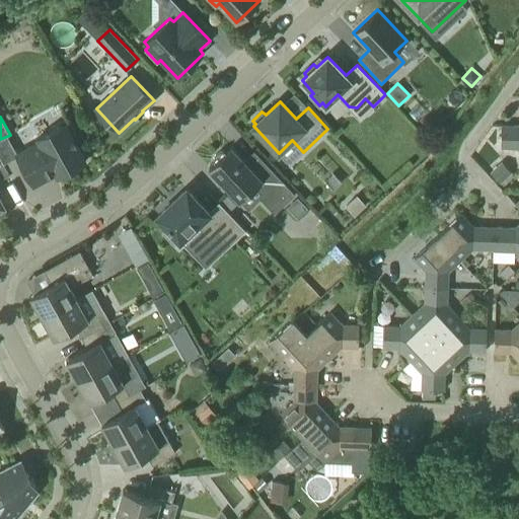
[(86,161),(65,124),(36,139),(39,143),(16,155),(33,186),(56,173),(58,177),(86,161)]
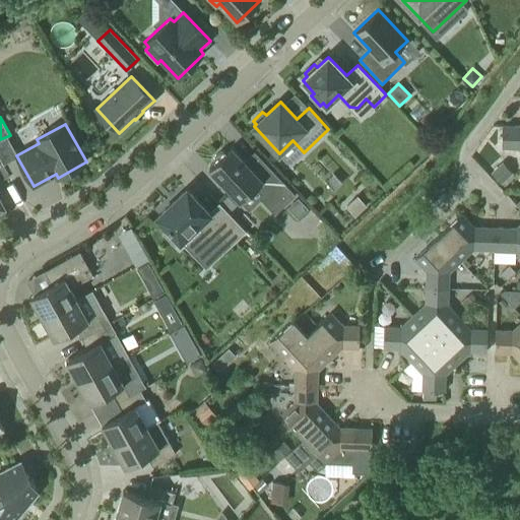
[(519,148),(519,125),(519,126),(503,125),(502,147),(519,147),(519,148)]
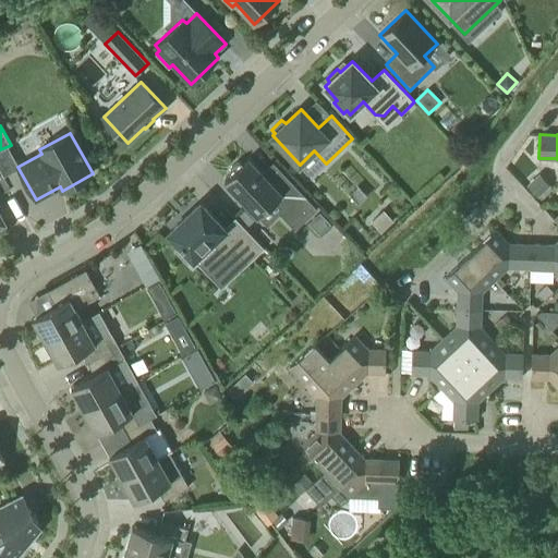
[(274,202),(280,208),(280,214),(295,230),(317,209),(278,167),(266,177),(249,158),(243,164),(241,161),(235,164),(231,167),(229,172),(231,174),(225,180),(258,216),(274,202)]
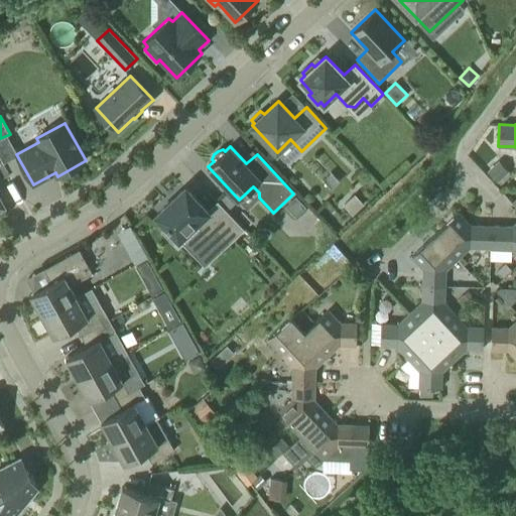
[(499,159),(487,171),(497,182),(498,181),(501,184),(511,175),(509,172),(510,171),(499,159)]
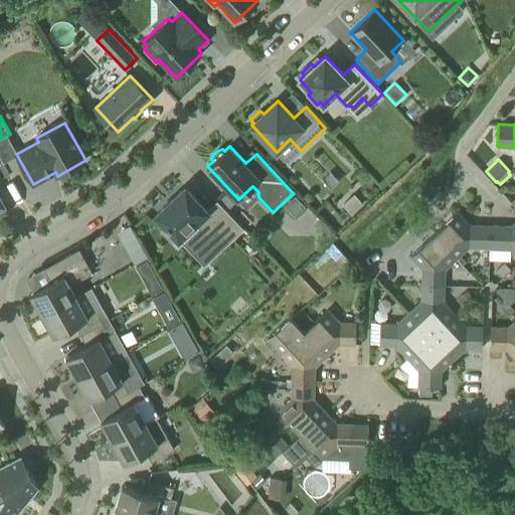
[(207,211),(185,187),(174,198),(173,198),(168,202),(168,203),(156,214),(167,226),(163,230),(174,242),(178,238),(179,238),(180,238),(194,253),(200,248),(219,248),(226,241),(227,242),(242,227),(218,201),(207,211)]
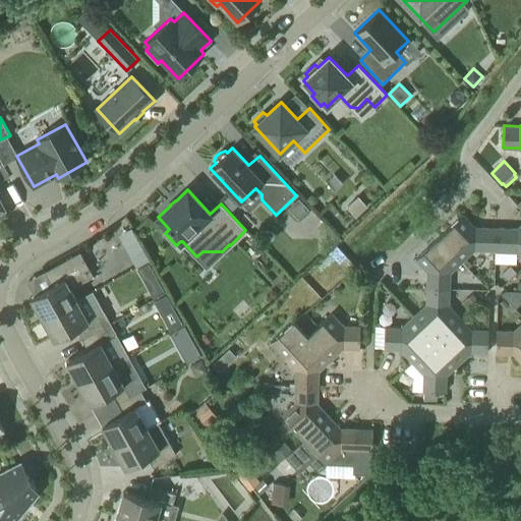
[(358,195),(346,206),(355,216),(367,206),(358,195)]
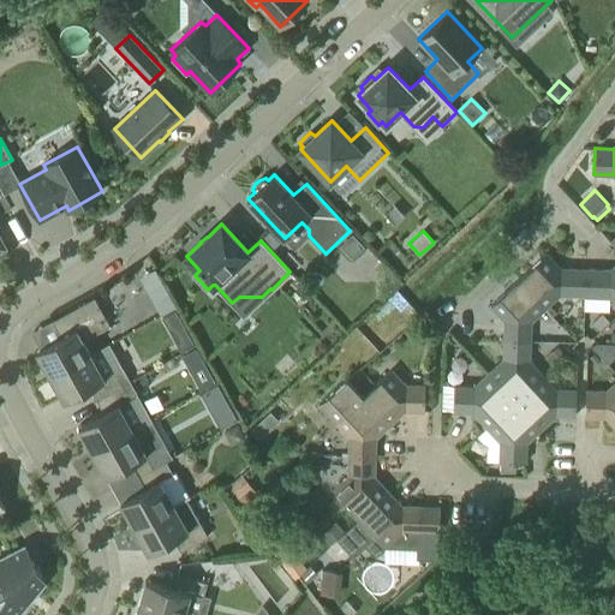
[(261,240),(270,251),(279,243),(269,232),(261,240)]
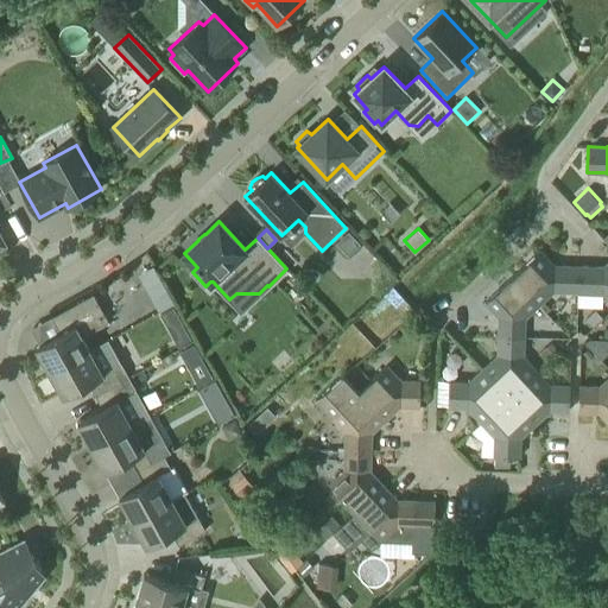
[(348,230),(336,242),(348,255),(360,244),(348,230)]
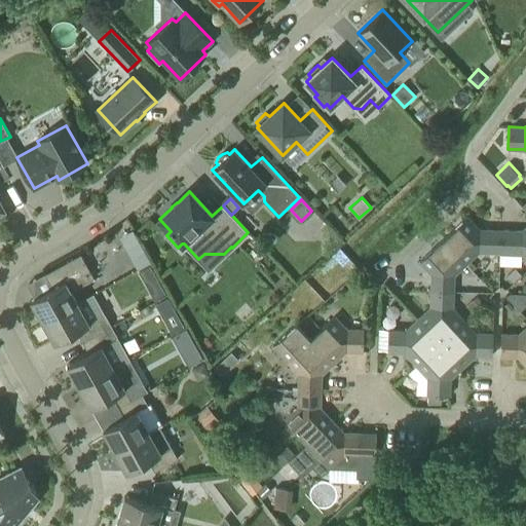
[(499,252),(500,230),(480,229),(467,217),(444,238),(466,263),(481,251),(499,252)]
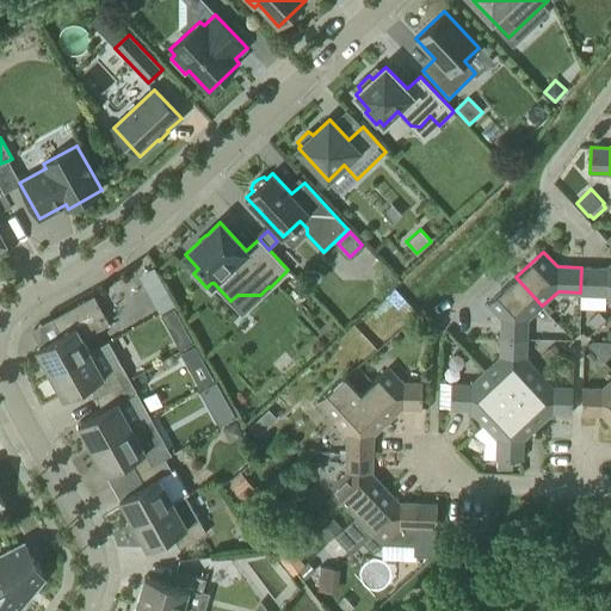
[(581,267),(580,292),(604,295),(610,301),(610,264),(606,267),(581,267)]
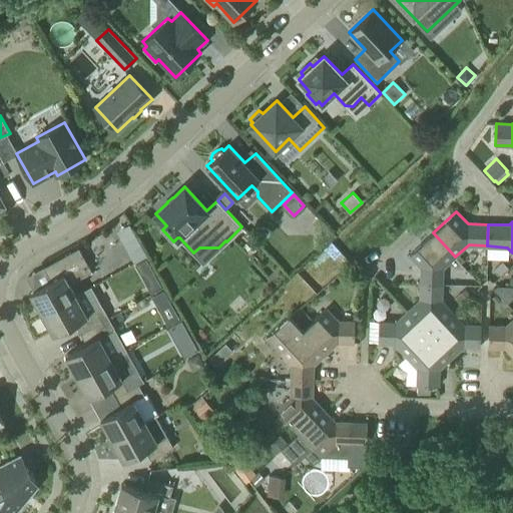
[(455,257),(433,232),(410,254),(421,267),(421,284),(442,285),(442,269),(455,257)]
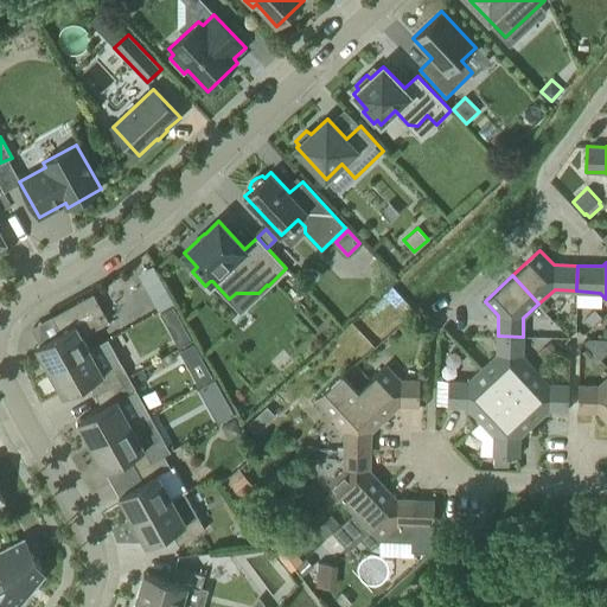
[(37,345),(36,346),(50,371),(89,350),(82,336),(109,321),(93,293),(51,317),(61,333),(37,346),(37,345)]
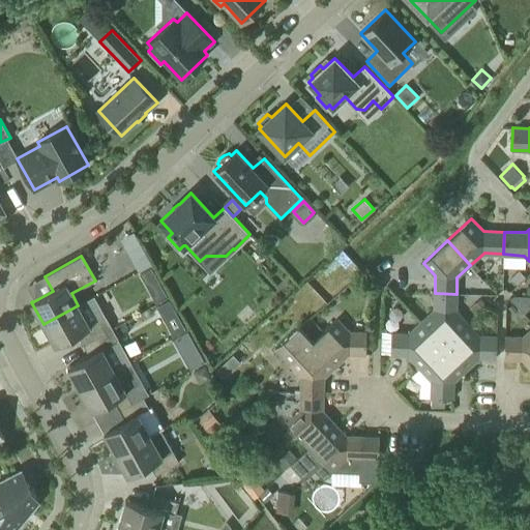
[(151,265),(140,271),(146,284),(157,276),(151,265)]
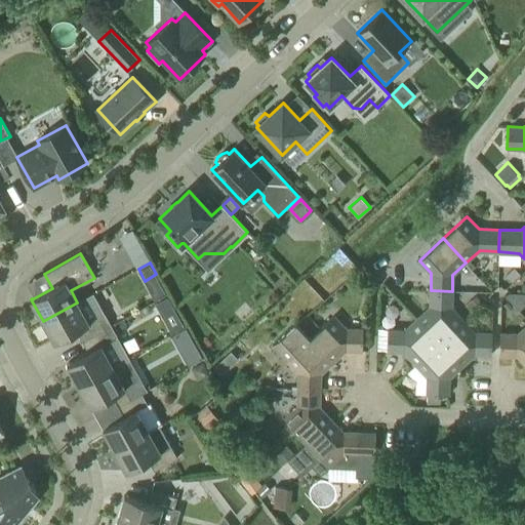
[(439,344),(463,321),(451,309),(452,291),(431,290),(430,307),(416,319),(439,344)]
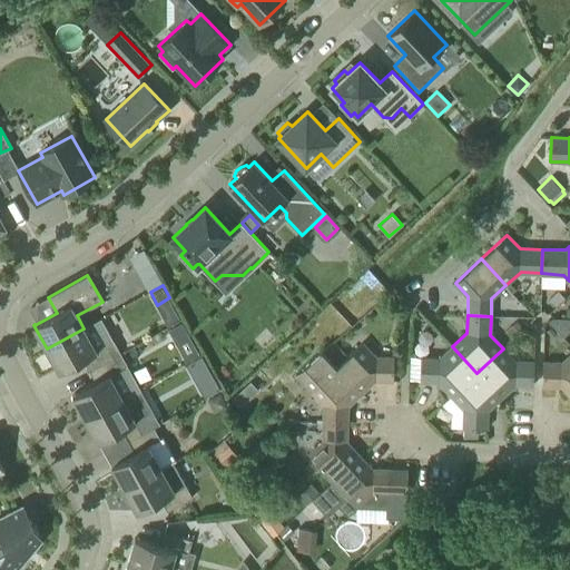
[(551,318),(549,321),(563,336),(569,330),(569,317),(566,318),(551,318)]
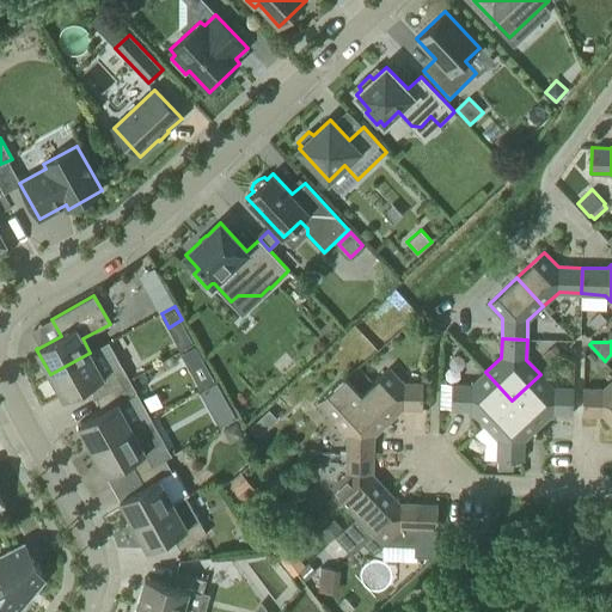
[(96,398),(129,379),(109,342),(90,353),(50,374),(65,401),(66,399),(90,386),(96,398)]
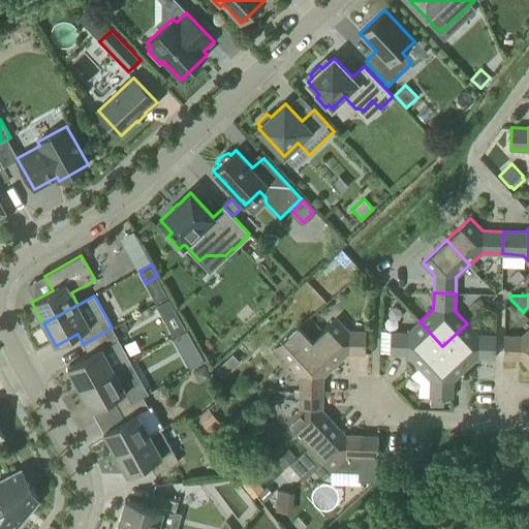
[(337,317),(313,340),(335,365),(348,352),(365,353),(366,331),(349,331),(337,317)]
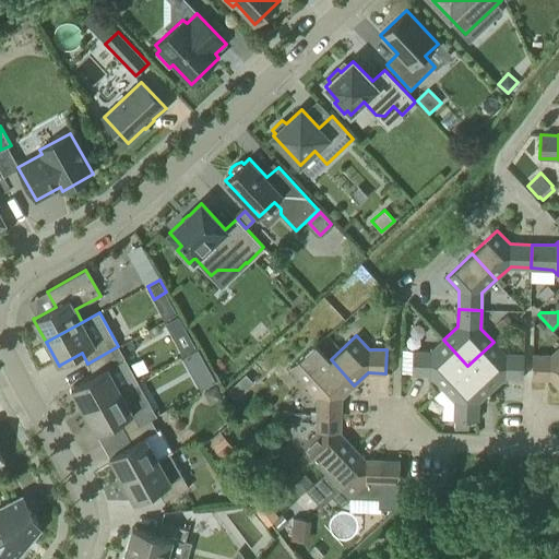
[(430,375),(442,388),(467,366),(443,340),(431,352),(413,351),(412,373),(430,375)]
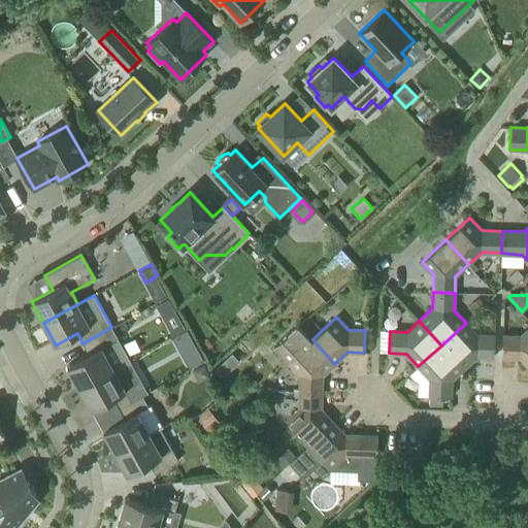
[(441,345),(464,368),(476,356),(494,357),(495,334),(477,334),(466,323),(441,345)]
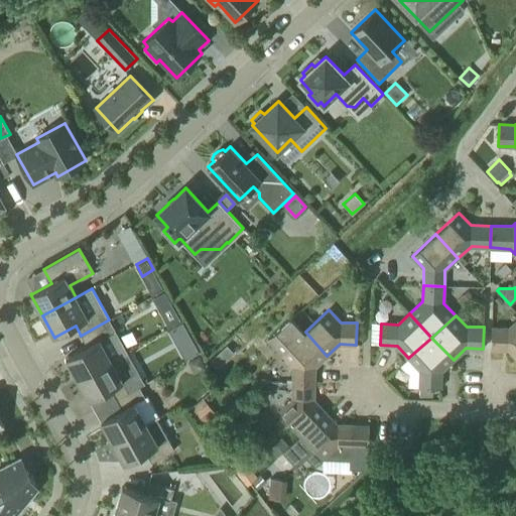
[(315,367),(327,356),(305,332),(291,316),(277,331),(267,340),(280,354),(292,367),(292,382),(314,383),(315,367)]
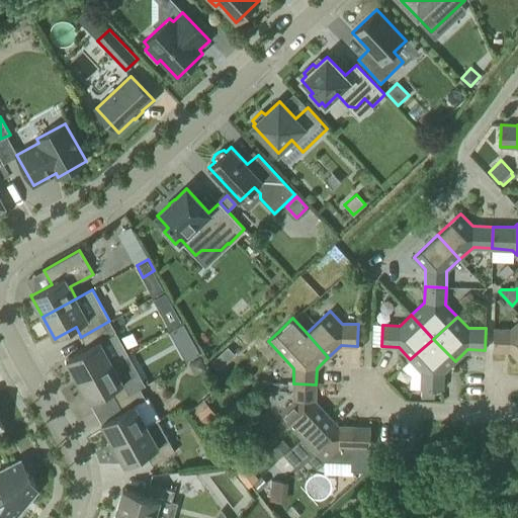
[(78,380),(111,361),(127,353),(109,321),(81,337),(87,348),(66,359),(78,380)]
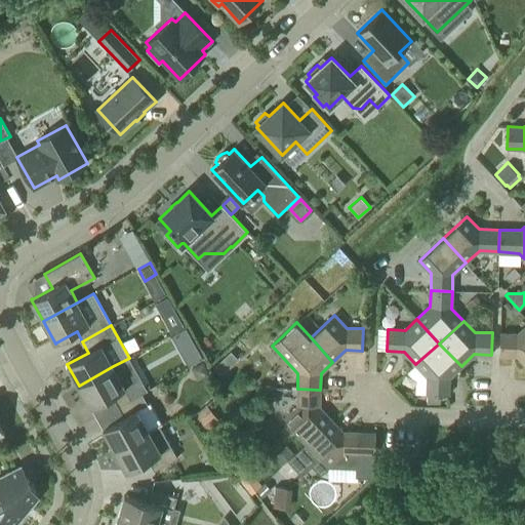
[(499,332),(499,355),(517,356),(524,364),(524,327),(519,333),(499,332)]
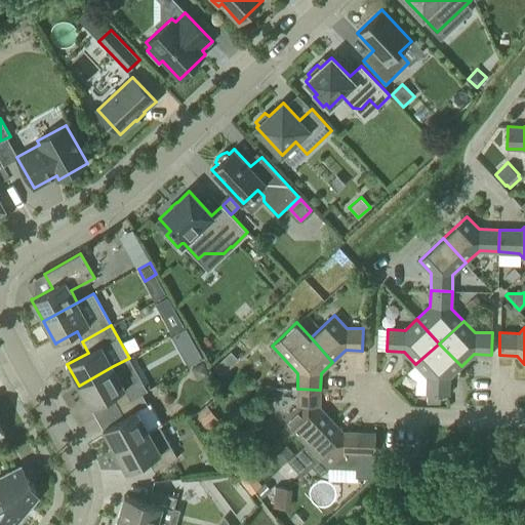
[(194,342),(179,352),(188,366),(202,358),(194,342)]
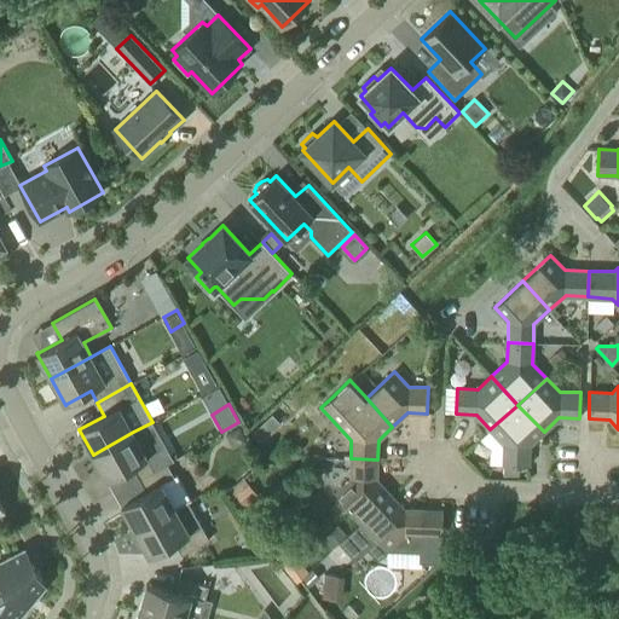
[(518,405),(490,429),(504,444),(503,464),(528,466),(530,445),(544,432),(518,405)]
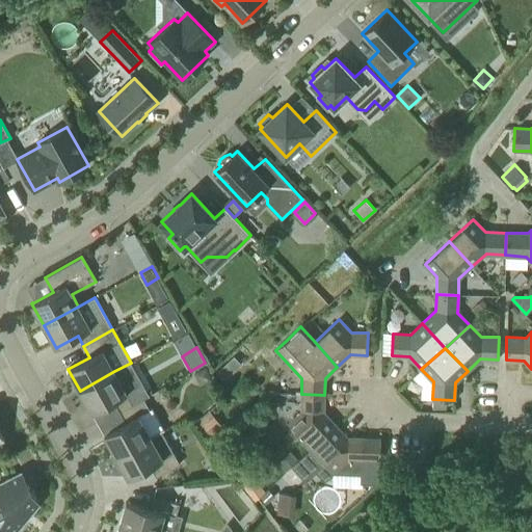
[(80,391),(91,413),(113,401),(120,411),(143,398),(150,395),(131,363),(114,371),(80,391)]
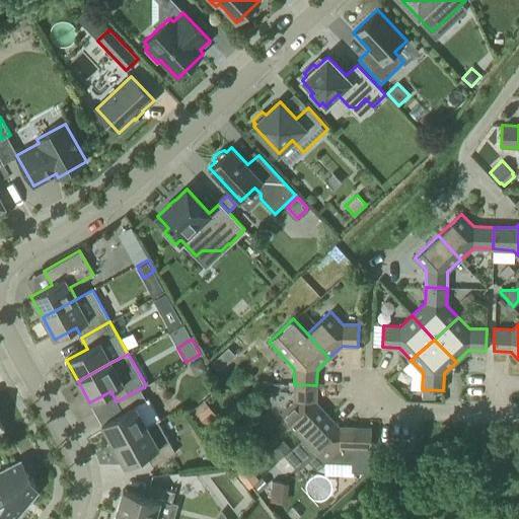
[(316,385),(294,384),(294,400),(288,405),(282,412),(290,421),(303,436),(327,415),(315,401),(316,385)]
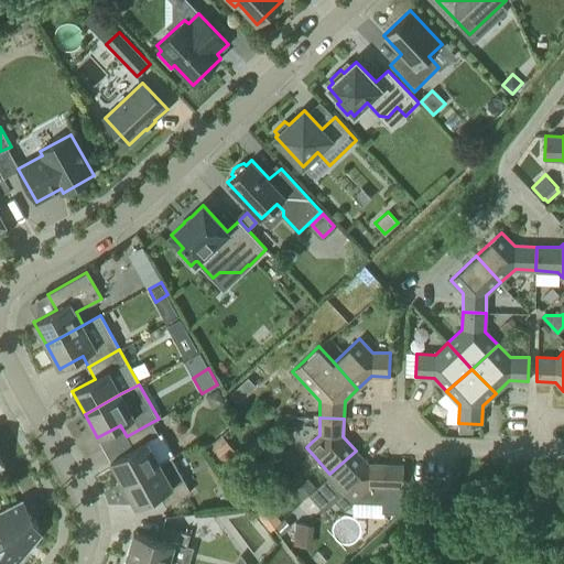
[(152,422),(127,436),(133,448),(110,461),(123,484),(160,463),(171,457),(174,455),(162,433),(159,434),(152,422)]
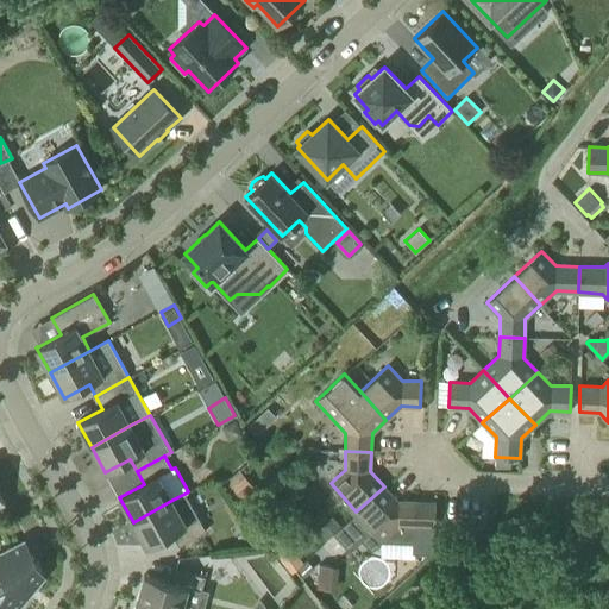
[(255,485),(240,470),(224,485),(237,501),(255,485)]
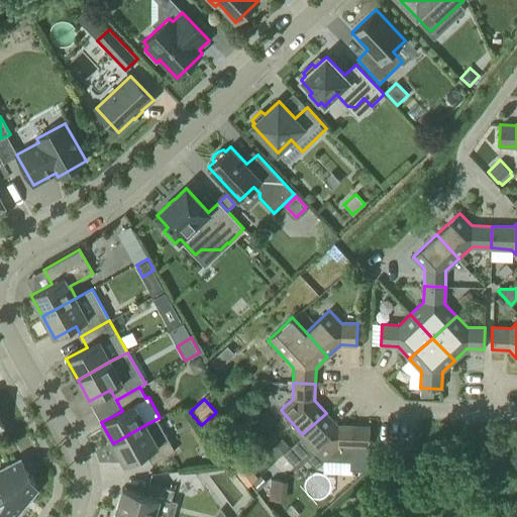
[(338,446),(353,447),(353,468),(370,468),(371,426),(354,425),(337,425),(326,413),(302,434),(315,447),(325,458),(338,446)]
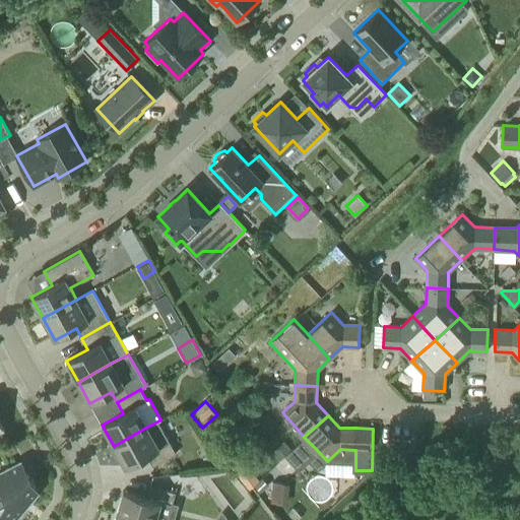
[(147,427),(114,446),(125,467),(146,455),(152,466),(176,454),(157,421),(147,427)]
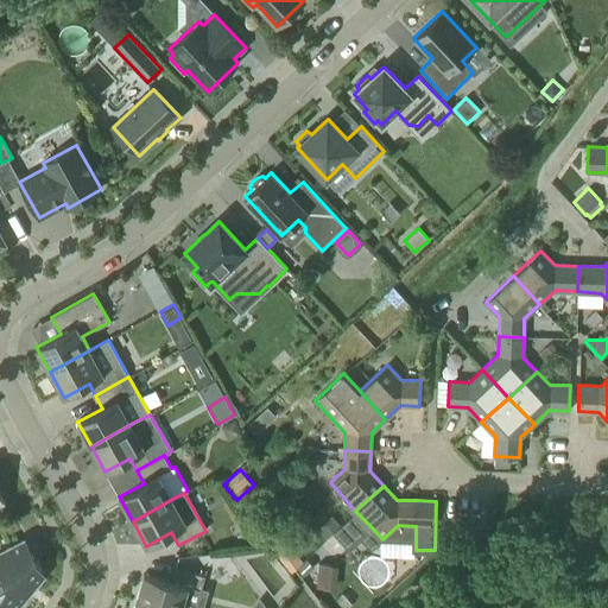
[(0,568),(7,581),(0,586),(0,607),(13,607),(39,576),(45,574),(35,555),(38,553),(31,540),(27,542),(26,539),(0,553),(0,568)]
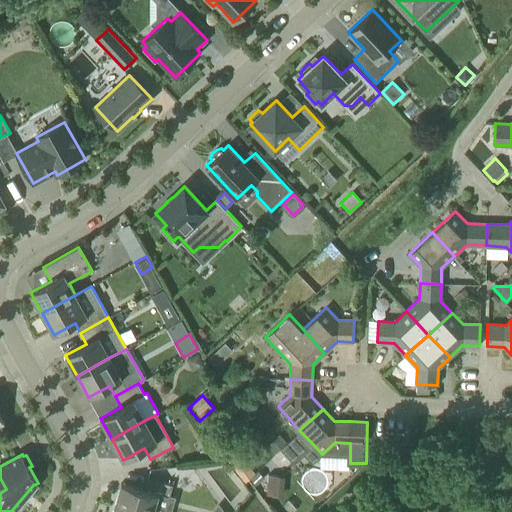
[(256,473),(250,478),(256,485),(264,479),(258,472),(256,473)]
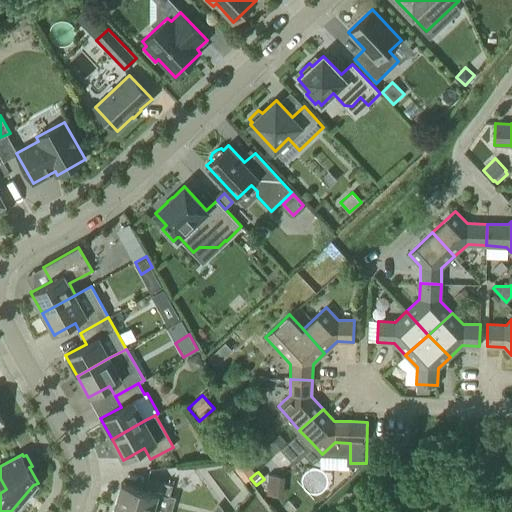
[(121,483),(115,506),(136,511),(169,511),(174,498),(169,496),(173,485),(148,478),(144,489),(121,483)]
